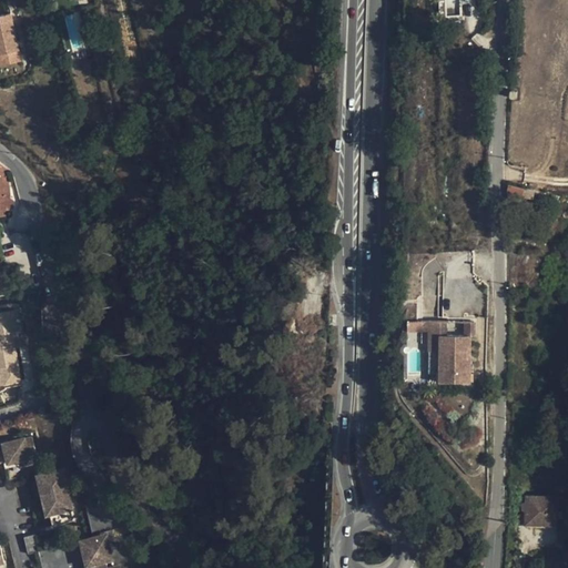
[(0,16),(0,54),(19,50),(11,13),(0,16)]
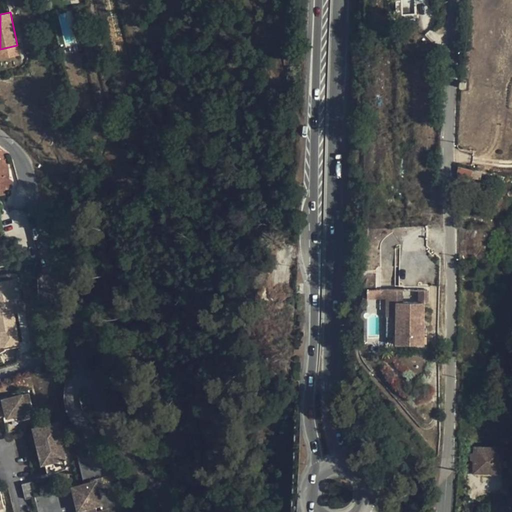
[(17,45),(0,49),(0,59),(19,55),(17,45)]
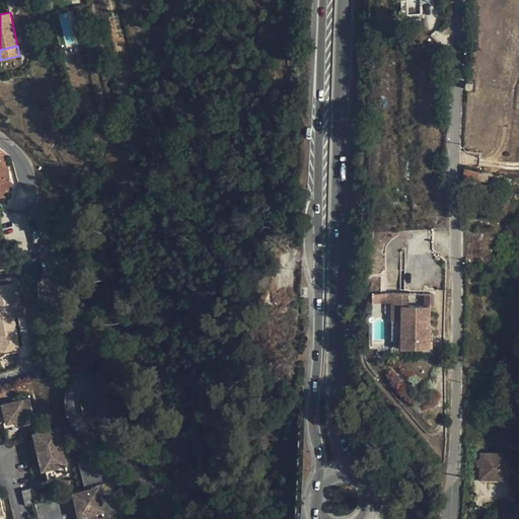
[(0,192),(3,193),(13,191),(12,182),(9,182),(6,154),(0,149),(0,192)]
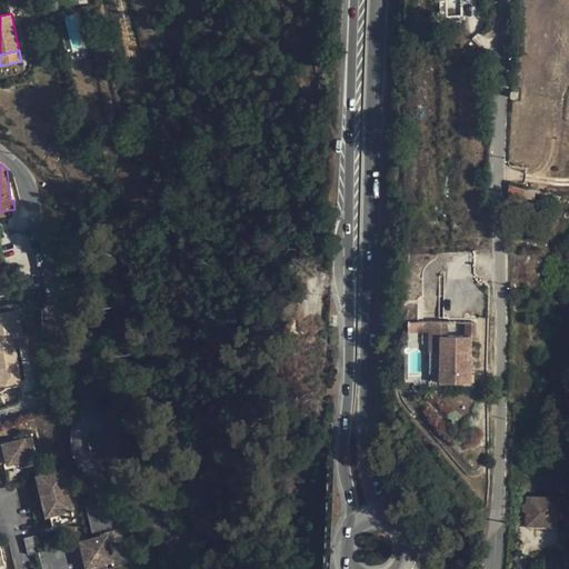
[(525,189),(509,185),(508,192),(521,196),(523,197),(525,189)]
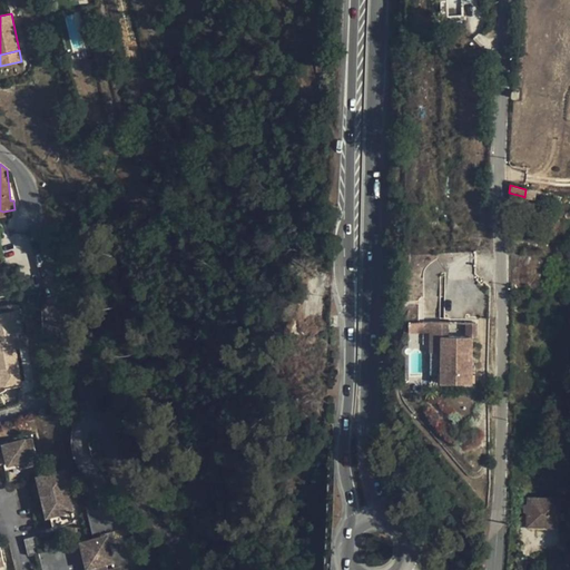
[(534,190),(526,189),(524,197),(532,198),(534,190)]
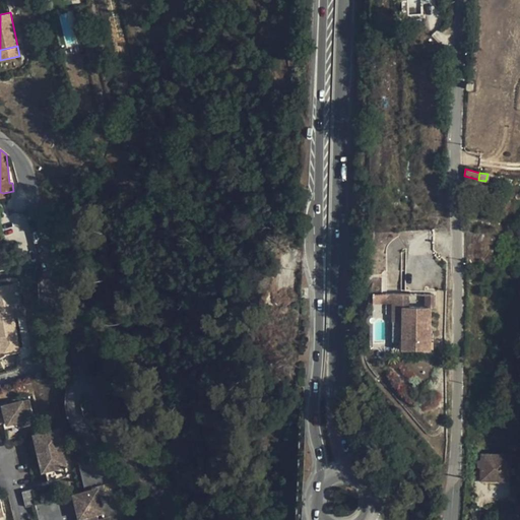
[(476,179),(464,176),(466,182),(473,185),(475,185),(476,179)]
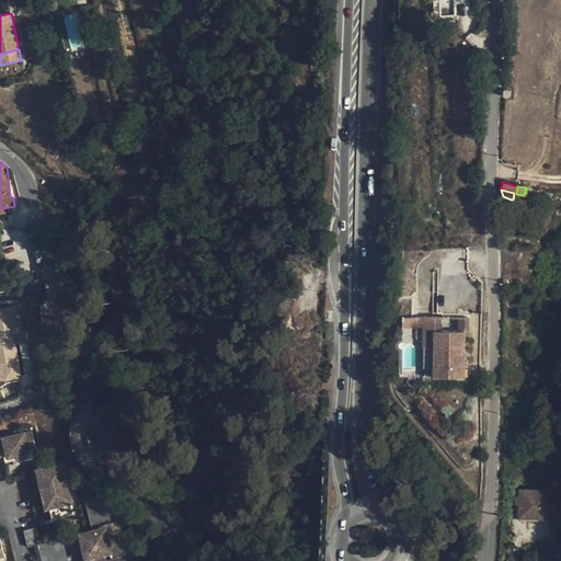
[(539,213),(554,215),(559,197),(550,195),(549,199),(542,197),(539,213)]
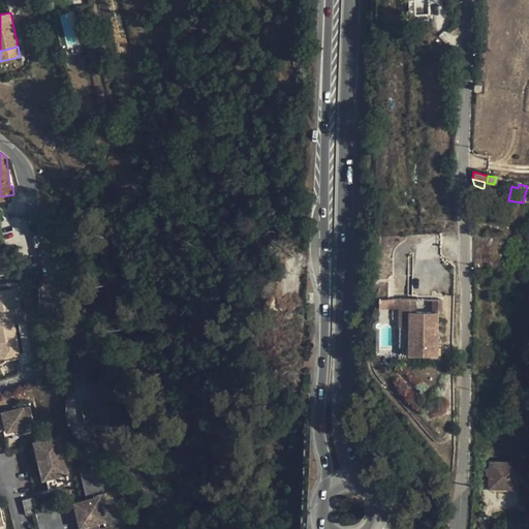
[(12,289),(0,291),(0,342),(2,342),(4,358),(20,355),(14,323),(12,314),(17,314),(17,313),(12,289)]
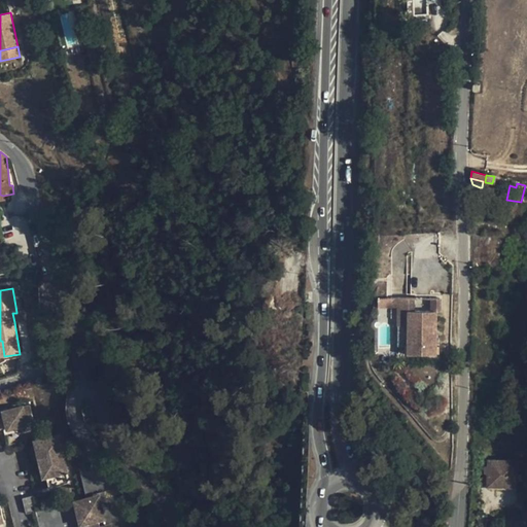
[(408,325),(409,311),(406,311),(406,297),(378,297),(378,307),(399,307),(399,311),(399,325),(408,325)]
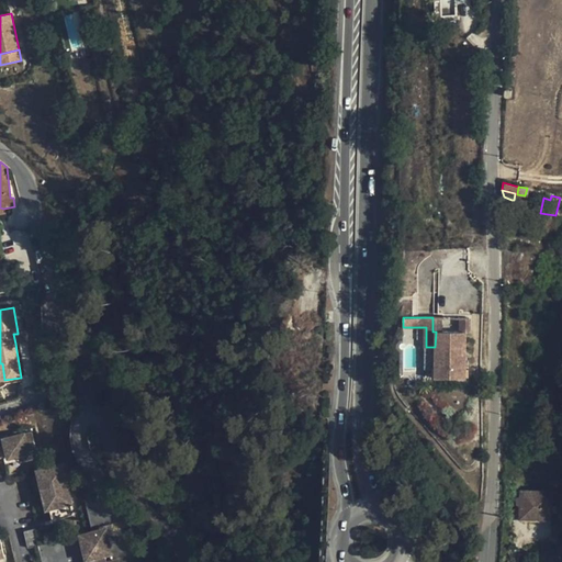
[(436,332),(441,332),(441,318),(433,317),(433,332),(436,332)]
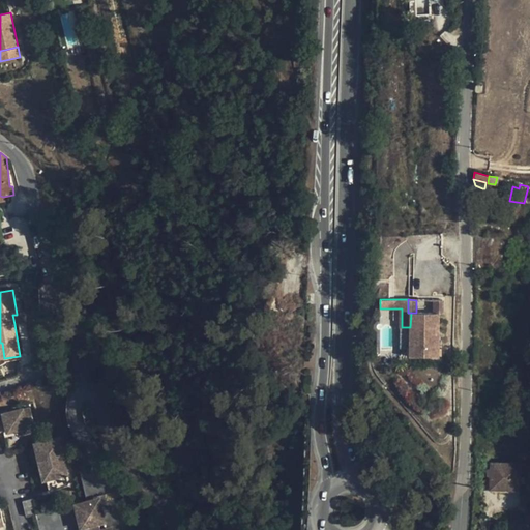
[(434,313),(439,313),(442,313),(442,300),(434,300),(434,313)]
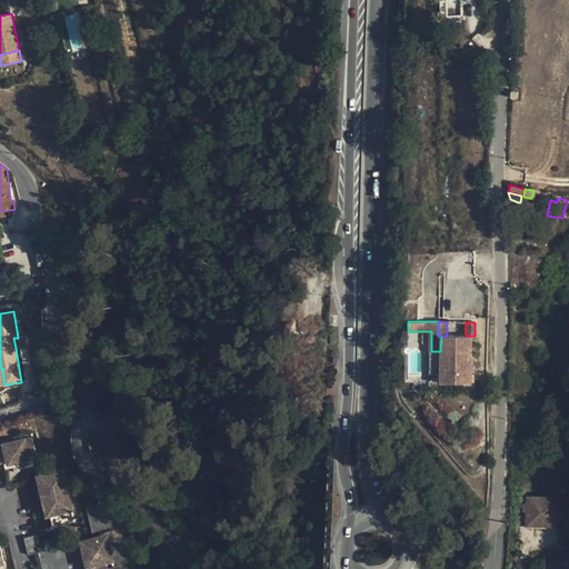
[(18,338),(13,338),(16,348),(29,346),(27,336),(18,337),(18,338)]
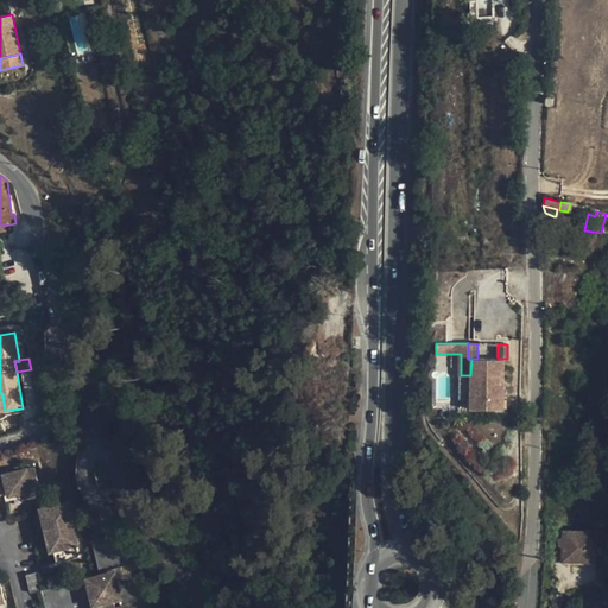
[(504,409),(504,359),(498,359),(477,359),(472,359),(470,375),(470,409),(504,409)]
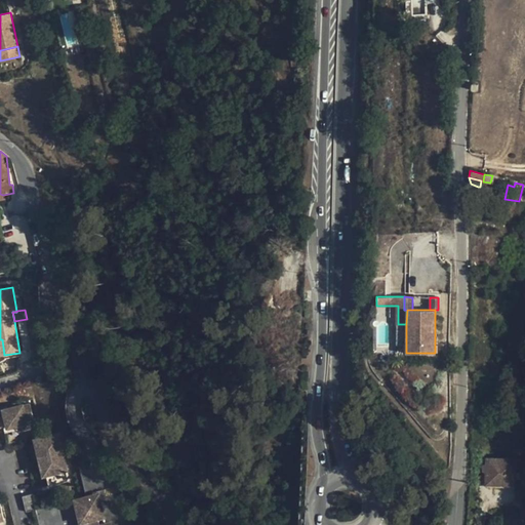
[(31,404),(6,410),(7,415),(9,425),(9,427),(16,425),(27,422),(27,421),(35,419),(31,404)]
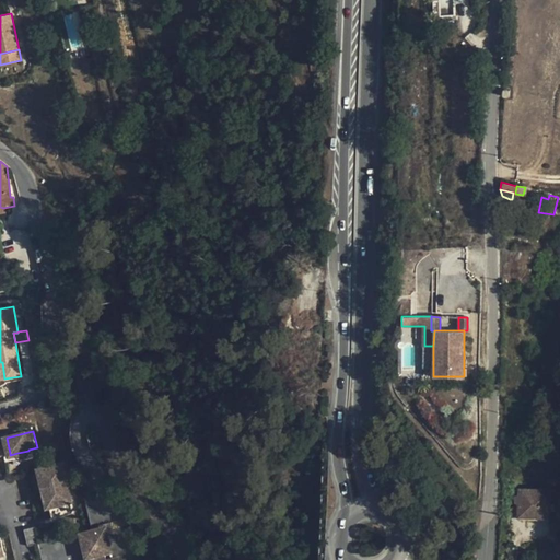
[(70,500),(62,463),(37,468),(46,505),(49,504),(70,500)]
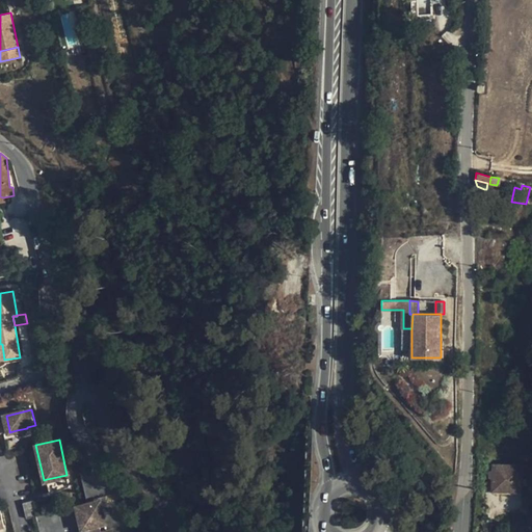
[(493,475),(493,478),(493,491),(522,491),(522,464),(493,464),(493,470),(489,471),(489,475),(493,475)]
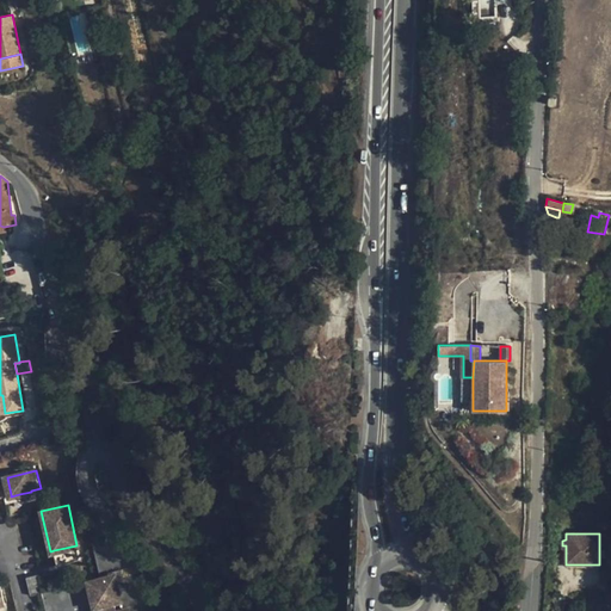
[(121,568),(117,542),(94,544),(97,571),(121,568)]
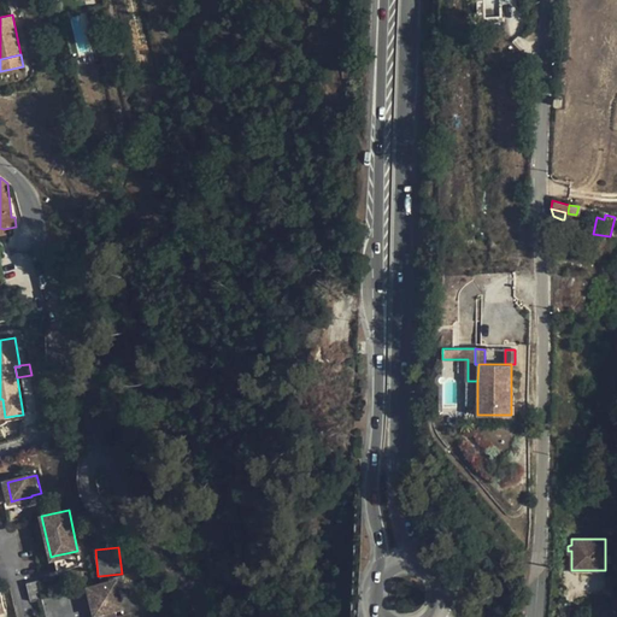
[(447,553),(453,563),(460,559),(454,548),(447,553)]
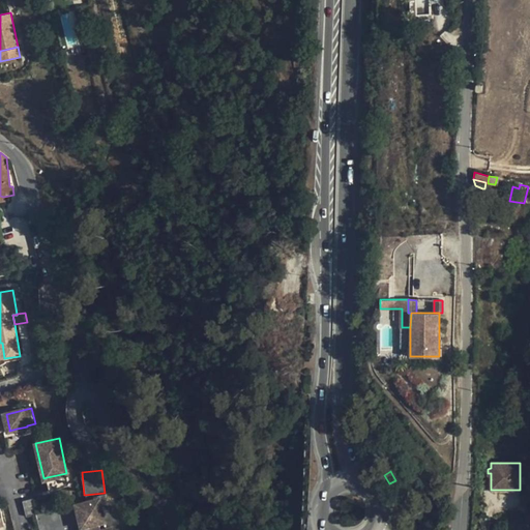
[(47,477),(50,490),(69,484),(66,473),(47,477)]
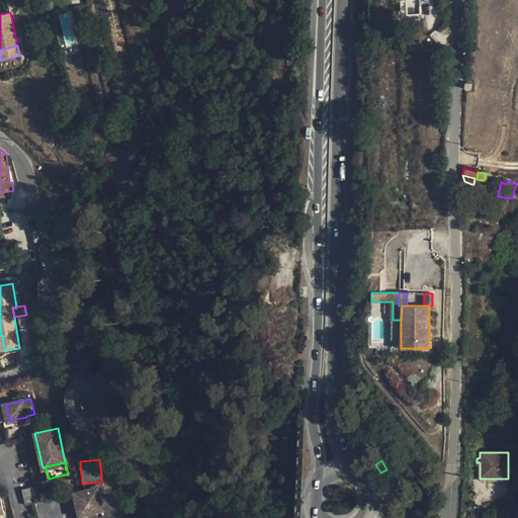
[(35,502),(31,487),(22,489),(25,504),(35,502)]
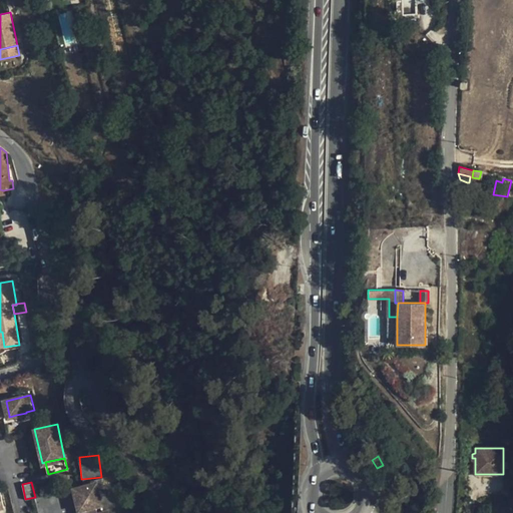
[(74,489),(79,512),(103,512),(101,512),(96,512),(95,505),(99,504),(95,484),(74,489)]
